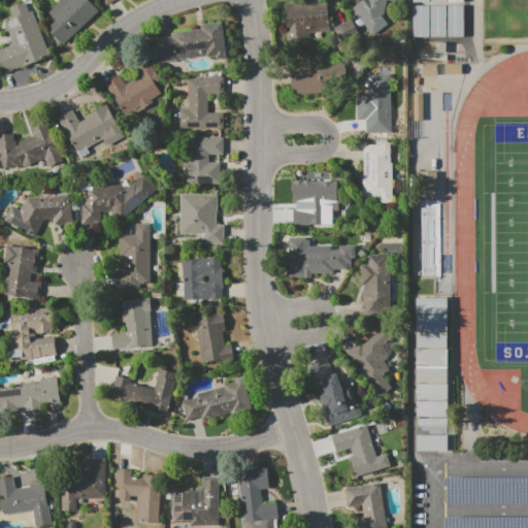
[(91,0),(101,11),(63,44),(47,27),(55,21),(47,12),(58,3),(55,0),(91,0)]
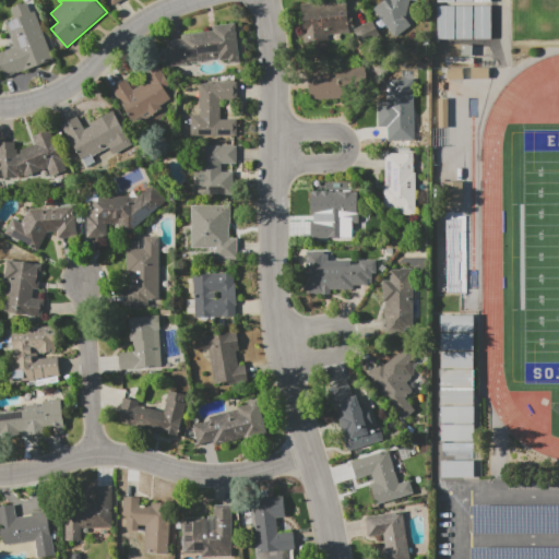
[(301,4),(346,0),(349,33),(328,35),(329,40),(305,43),(301,4)]
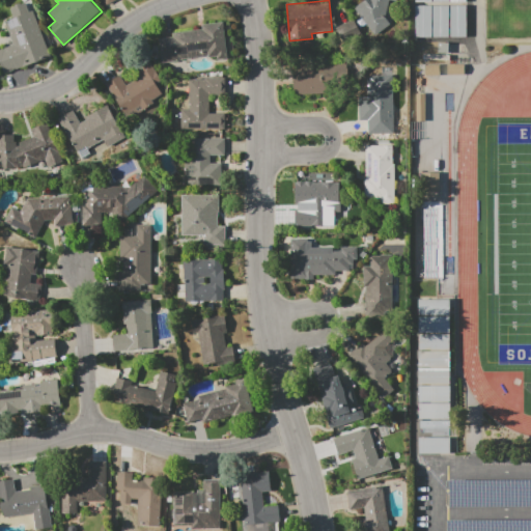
[(364,0),(389,0),(386,19),(390,24),(376,35),(354,9),(364,0)]
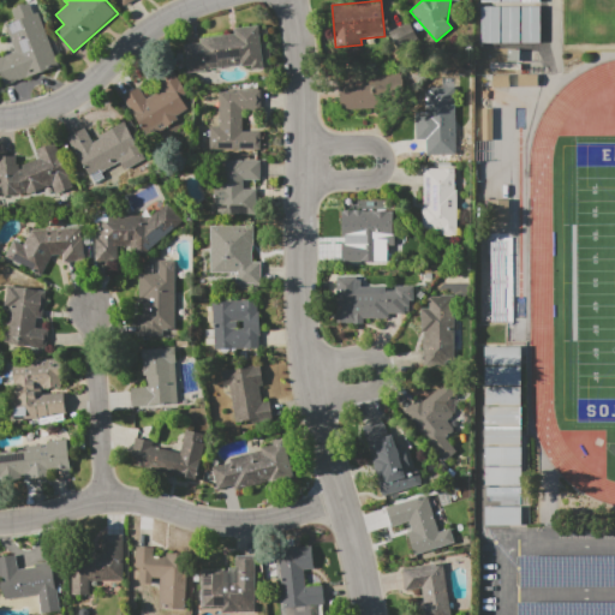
[(478,0),(539,0),(541,45),(477,45),(478,0)]
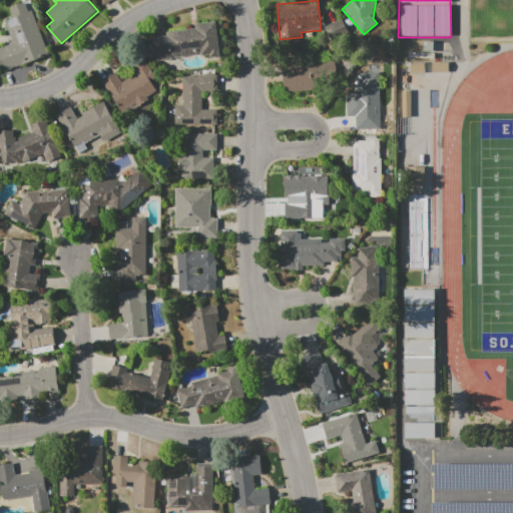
[(50,55),(3,73),(0,65),(0,47),(13,43),(4,21),(13,17),(9,8),(26,1),(30,11),(33,10),(50,55)]
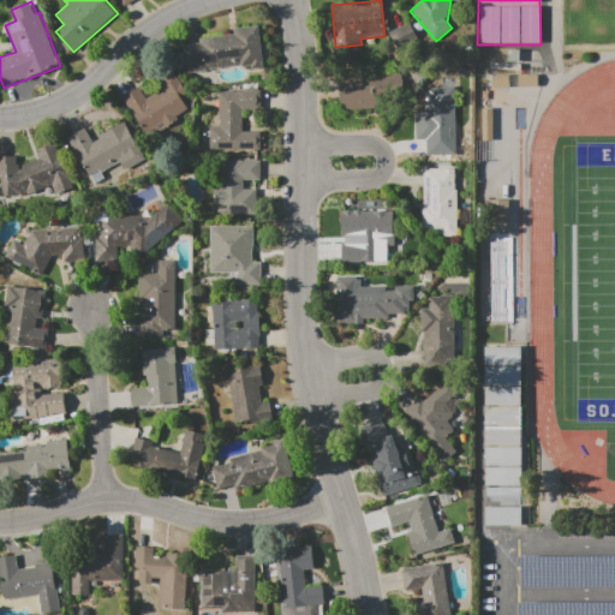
[(389,33),(399,48),(416,37),(407,22),(389,33)]
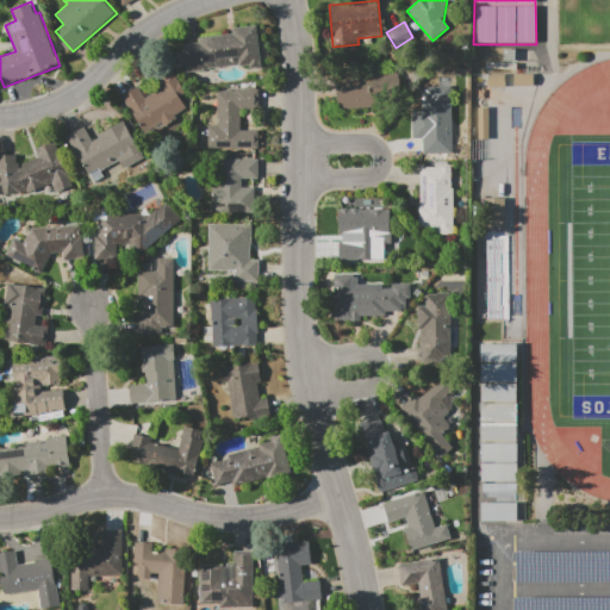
[(256,25),(262,67),(250,68),(249,64),(237,66),(237,64),(206,68),(207,70),(186,73),(184,44),(200,42),(199,38),(234,33),(232,27),(256,25)]
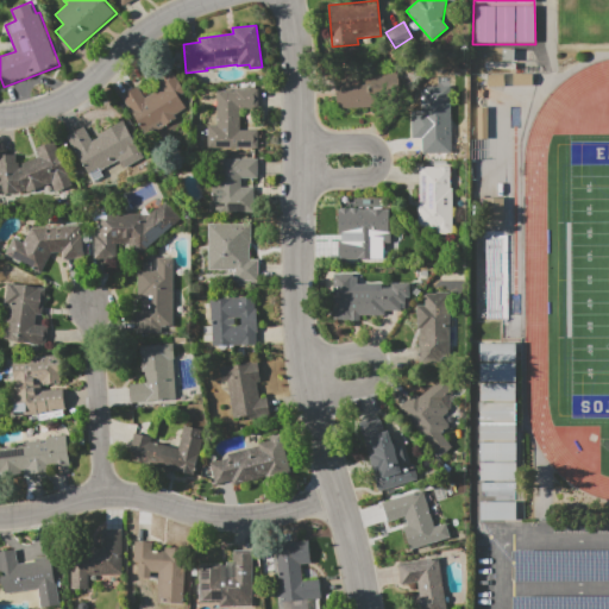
[(121,95),(137,86),(145,98),(161,88),(157,81),(170,73),(192,106),(175,115),(176,118),(164,125),(163,124),(145,135),(121,95)]
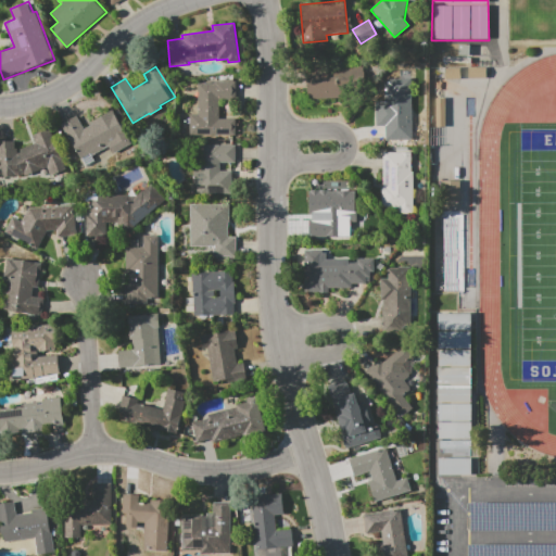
[(484,67),(471,67),(471,77),(484,77),(484,67)]
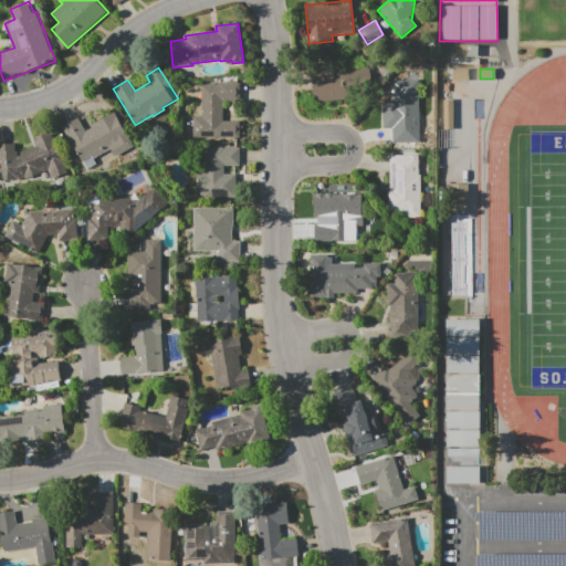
[(313,101),(312,71),(349,70),(349,100),(313,101)]
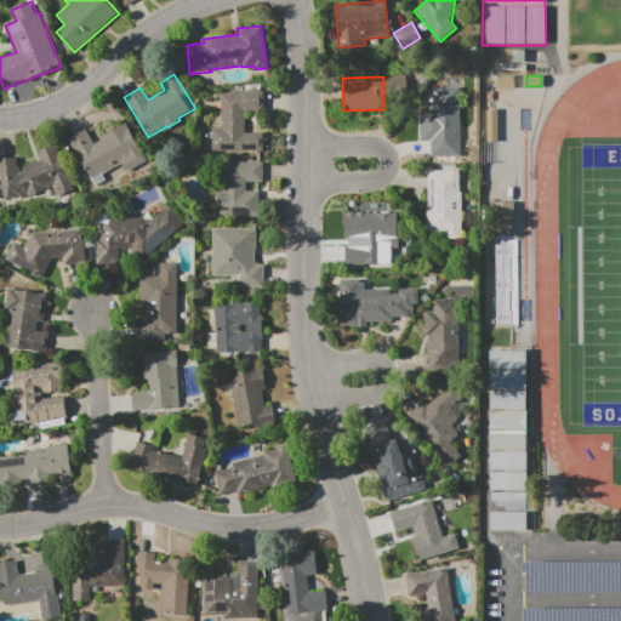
[(428,86),(461,86),(461,158),(431,158),(431,141),(420,141),(420,112),(428,112),(428,86)]
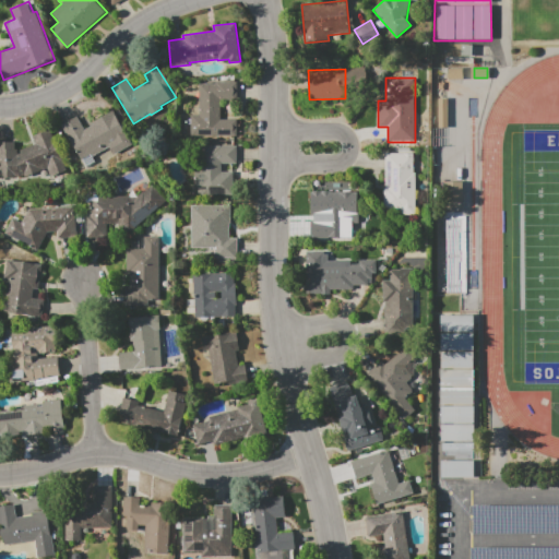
[(200,84),(217,84),(217,82),(236,82),(236,100),(221,100),(221,119),(237,119),(237,135),(191,135),(191,115),(200,115),(200,84)]
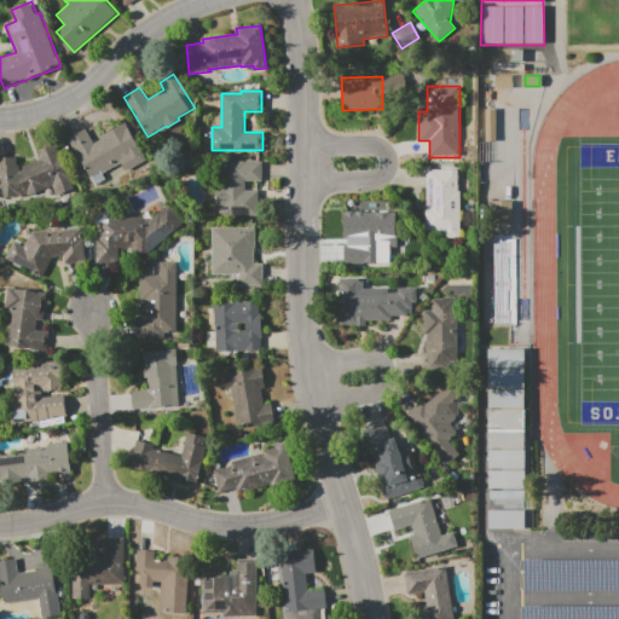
[(68,138),(86,128),(94,144),(104,138),(103,137),(126,123),(136,140),(134,142),(146,162),(127,173),(121,162),(103,174),(100,171),(91,177),(68,138)]
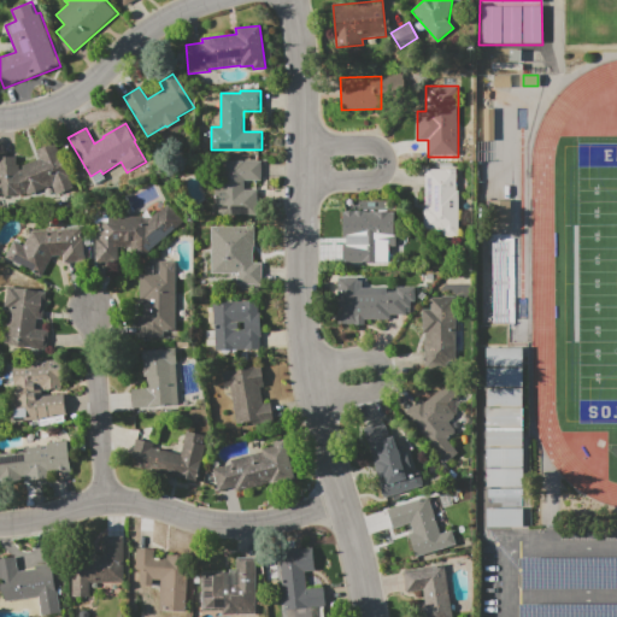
[(22,191),(22,194),(18,194),(18,197),(0,197),(0,156),(17,156),(17,165),(21,165),(21,170),(24,169),(23,165),(40,158),(36,151),(54,142),(74,187),(56,195),(52,184),(28,195),(24,188),(22,191)]
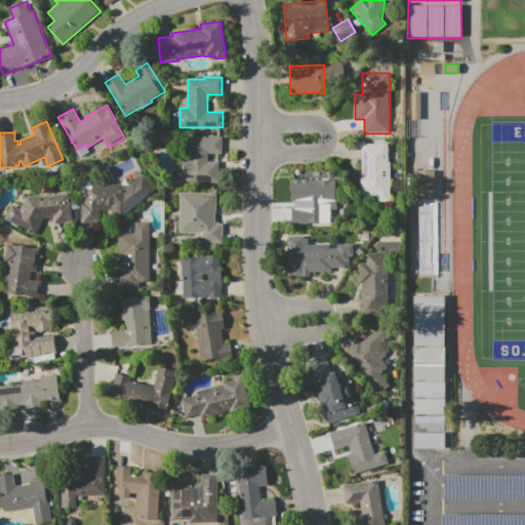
[(183,136),(223,136),(223,150),(203,150),(203,164),(218,164),(218,183),(192,183),(192,174),(183,174),(183,136)]
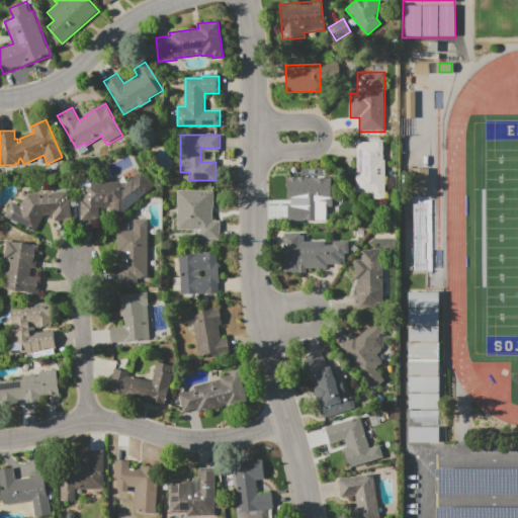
[(357,142),(382,142),(382,160),(384,160),(384,198),(371,198),(371,194),(356,194),(356,174),(357,174),(357,142)]
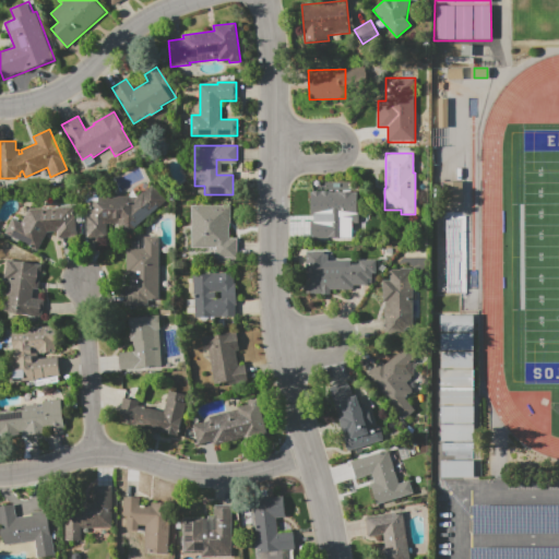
[(462,181),(463,203),(444,203),(443,182),(462,181)]
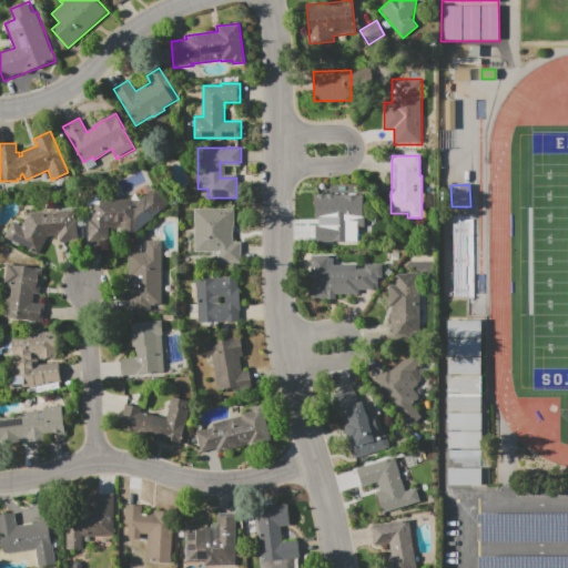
[(131,208),(154,188),(169,204),(128,241),(115,226),(109,226),(109,240),(89,241),(89,221),(92,221),(92,200),(131,200),(131,208)]
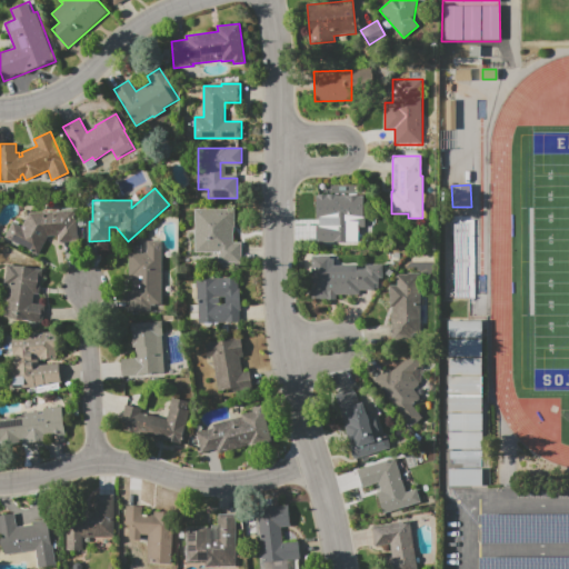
[(352,196),(352,212),(366,212),(366,226),(359,226),(359,241),(316,241),(316,223),(335,223),(335,216),(329,216),(329,196),(352,196)]
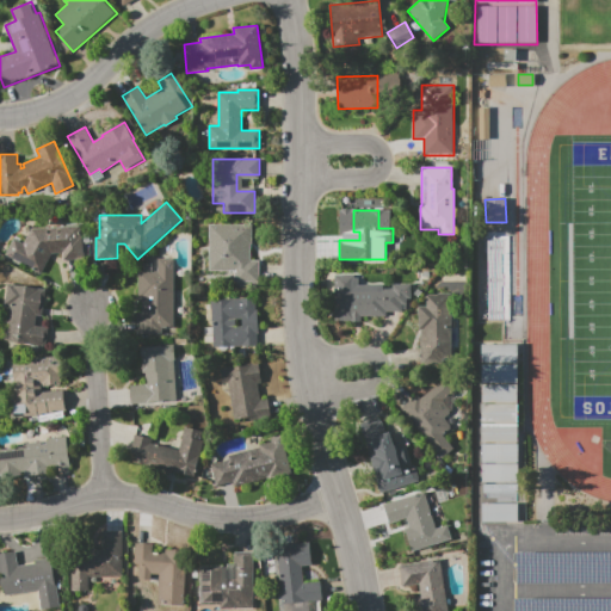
[(210,224),(252,226),(251,260),(259,260),(259,282),(235,282),(235,271),(210,271),(210,224)]
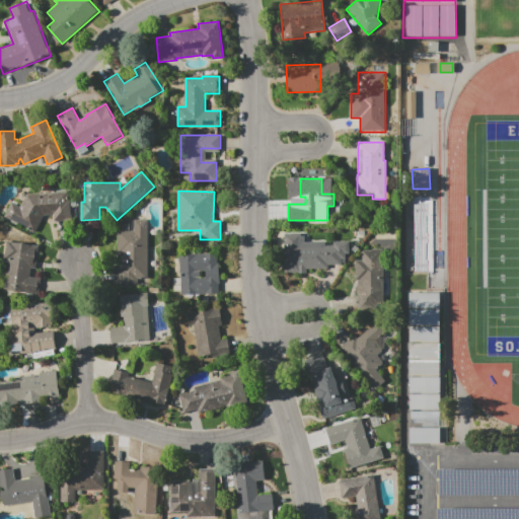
[(44,215),(34,232),(5,217),(12,203),(20,207),(27,194),(68,192),(69,201),(70,201),(71,219),(54,220),(53,215),(44,215)]
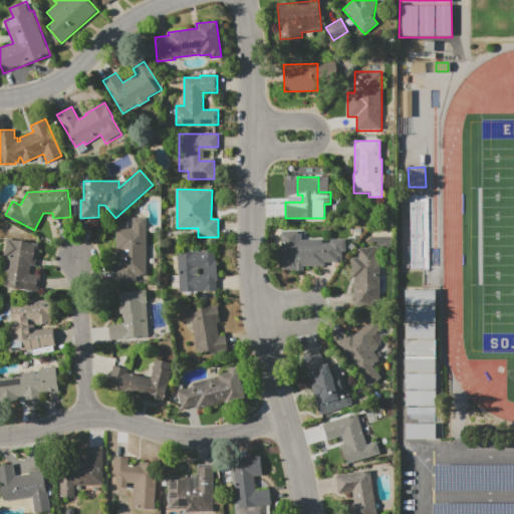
[(409,201),(411,269),(429,268),(427,201),(409,201)]
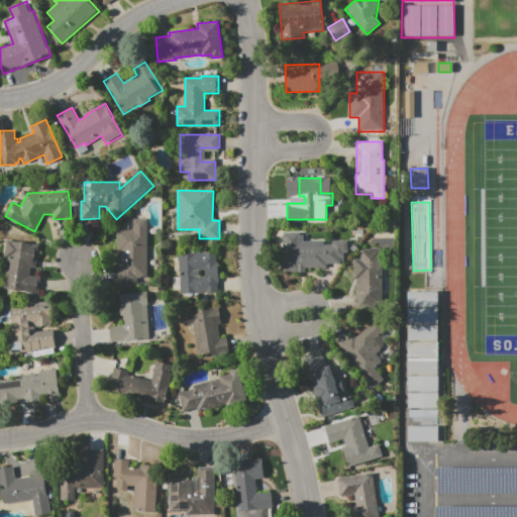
[(146,278),(137,278),(137,282),(117,282),(117,265),(121,265),(121,254),(117,254),(117,230),(133,230),(133,219),(146,219),(146,278)]
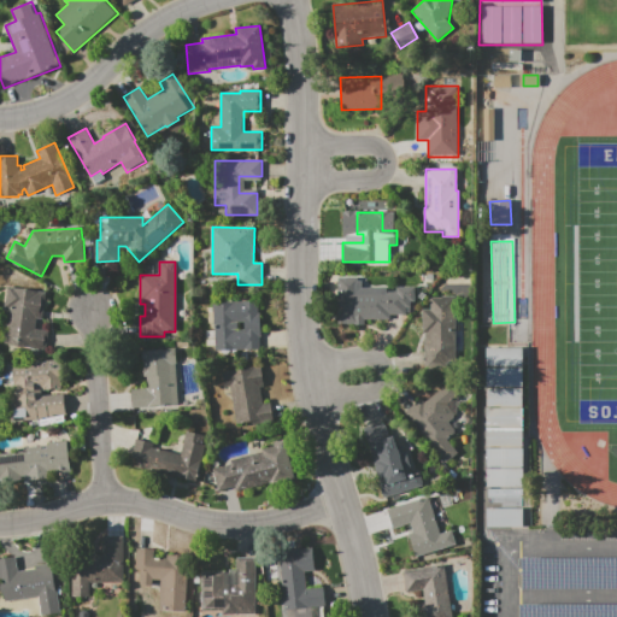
[(339,278),(358,278),(358,282),(363,282),(363,288),(388,288),(388,292),(411,292),(411,309),(406,309),(406,315),(388,315),(388,319),(358,319),(358,323),(339,323),(339,278)]
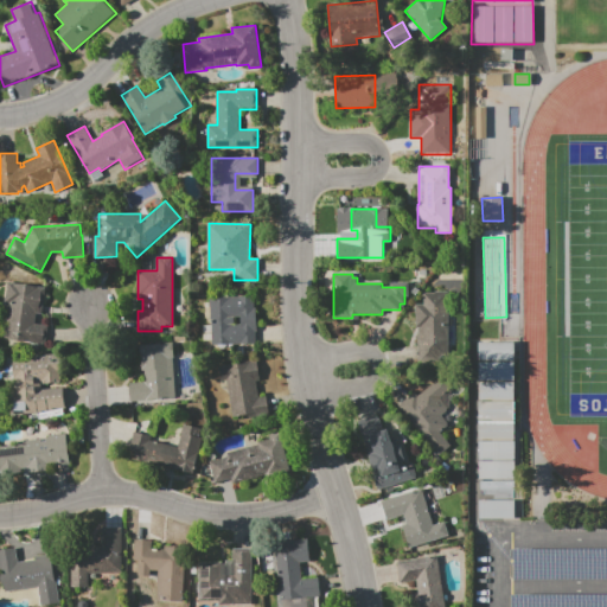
[(8,282),(45,288),(42,314),(37,313),(34,324),(48,326),(45,344),(5,338),(10,302),(5,301),(8,282)]
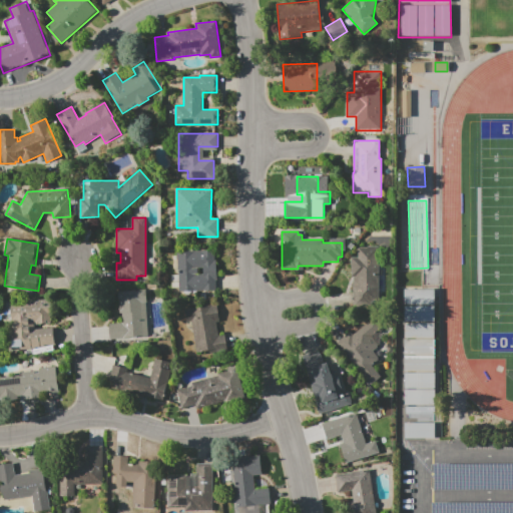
[(359,247),(368,247),(368,246),(379,246),(379,303),(354,303),(354,276),(352,276),(352,258),(359,258),(359,247)]
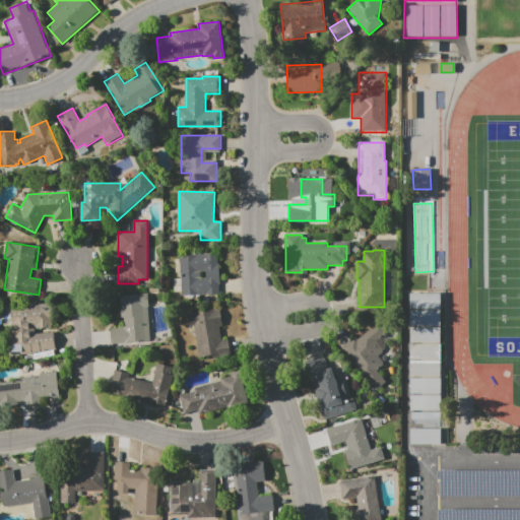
[(180,255),(217,254),(217,263),(219,263),(220,283),(218,283),(218,294),(181,294),(181,291),(174,291),(174,278),(180,278),(180,255)]
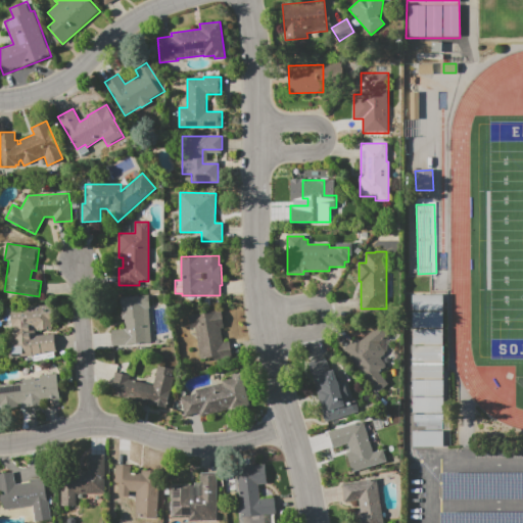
[(414,447),(416,294),(427,294),(444,293),(444,449),(414,447)]
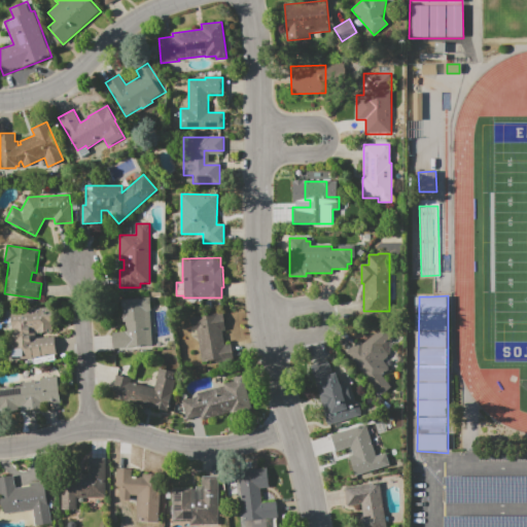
[(112,348),(111,332),(126,331),(125,321),(123,322),(123,312),(125,312),(125,308),(121,308),(121,301),(145,299),(145,297),(150,297),(151,311),(150,311),(153,346),(112,348)]
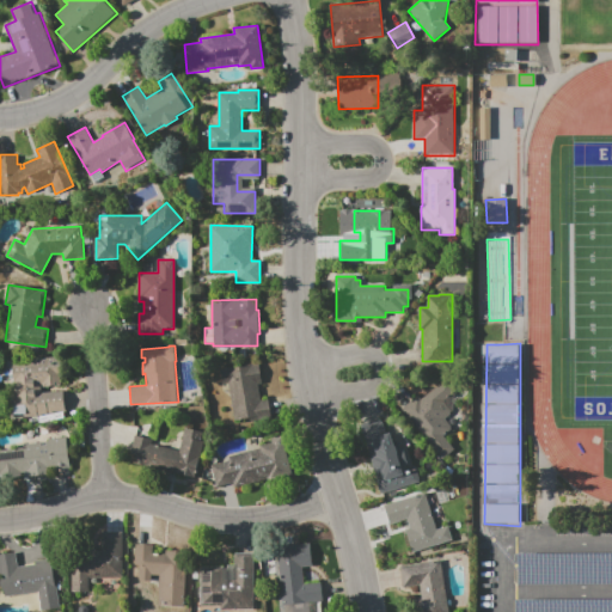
[(12,361),(60,356),(62,383),(55,383),(55,385),(42,386),(42,384),(41,384),(41,393),(63,391),(66,412),(11,417),(8,386),(14,385),(12,361)]
